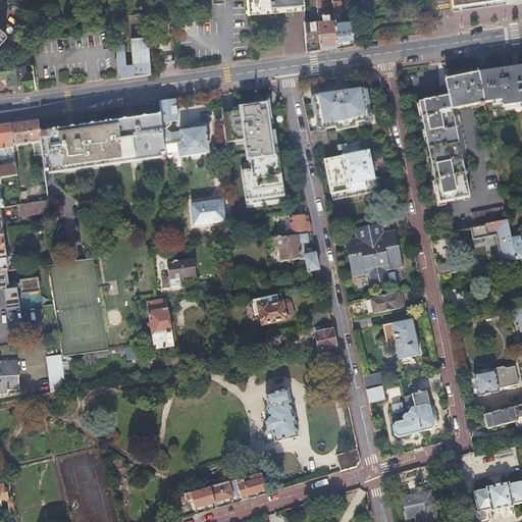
[(247,0),(248,10),(303,6),(302,0),(247,0)]
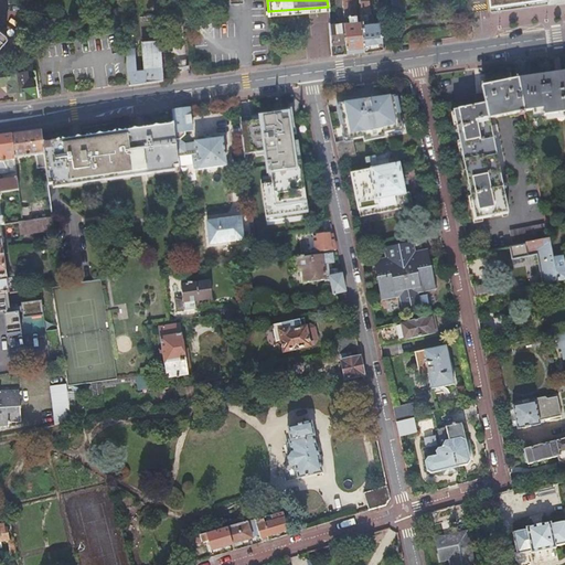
[(342,0),(342,3),(343,8),(348,53),(365,51),(362,20),(355,21),(353,0),(342,0)]
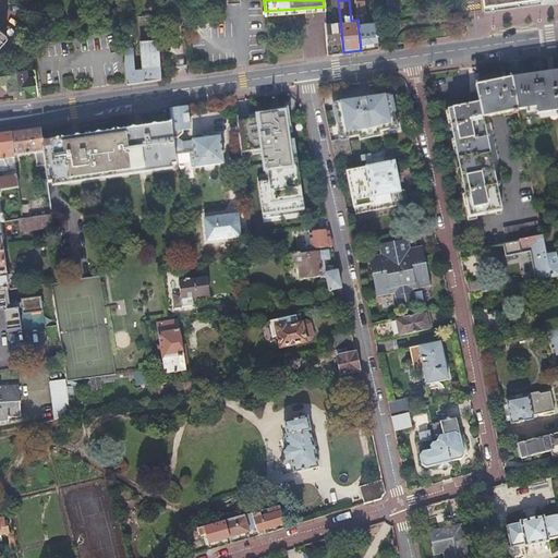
[(358,0),(355,0),(358,20),(361,50),(378,47),(376,21),(364,23),(363,13),(365,13),(364,0),(358,0)]
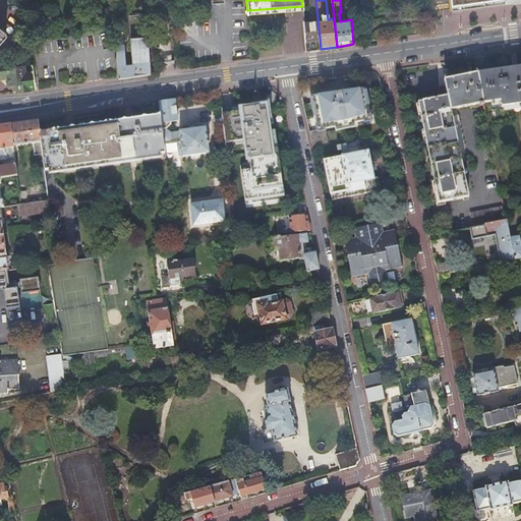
[(450,0),(451,9),(512,1),(511,0),(450,0)]
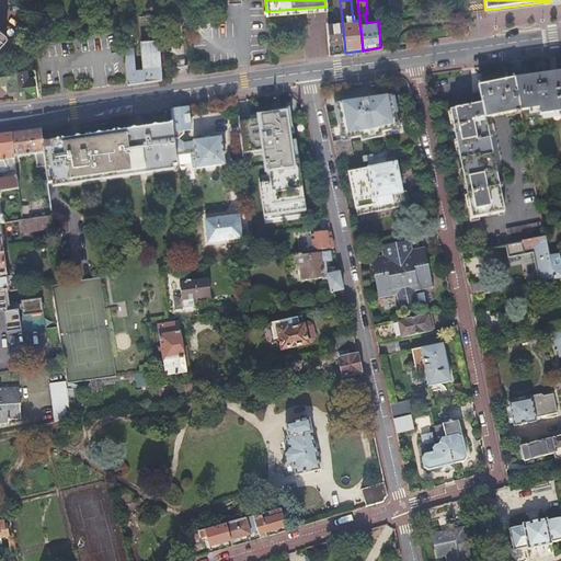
[(336,22),(327,23),(328,33),(330,55),(345,53),(341,8),(335,9),(336,22)]
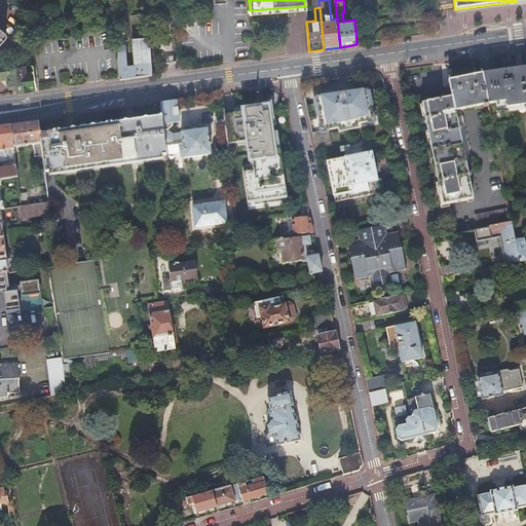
[(124,38),(117,38),(117,58),(119,79),(136,76),(152,74),(149,37),(133,39),(134,65),(127,66),(124,38)]
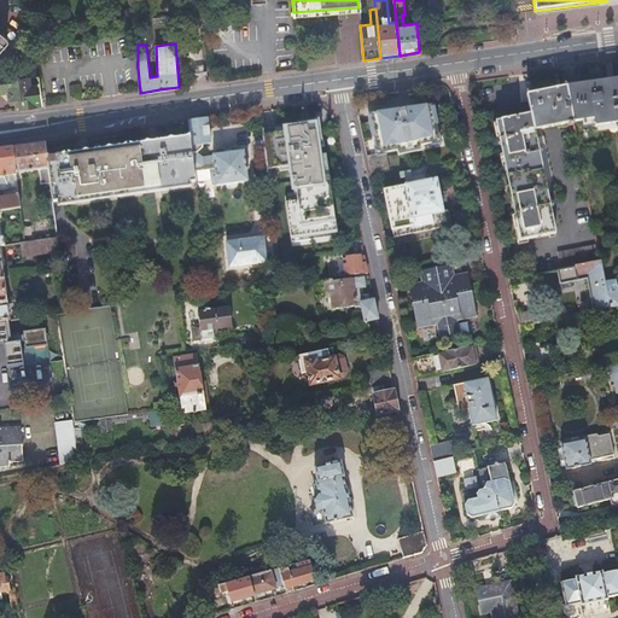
[(617,79),(567,86),(575,122),(594,120),(595,127),(617,122),(617,79)]
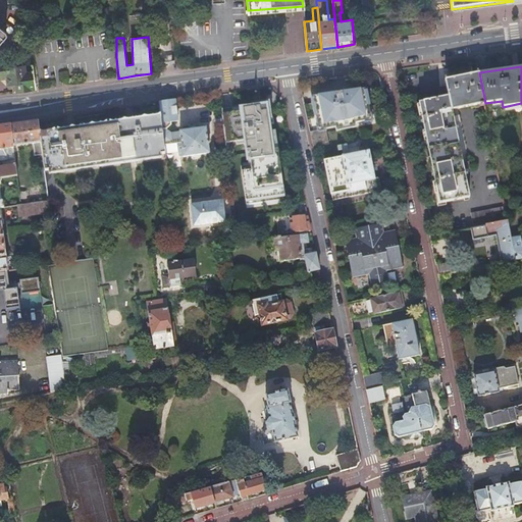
[(485,103),(479,72),(445,80),(448,95),(418,101),(439,203),(470,197),(453,110),(480,105),(480,106),(485,106),(485,103)]
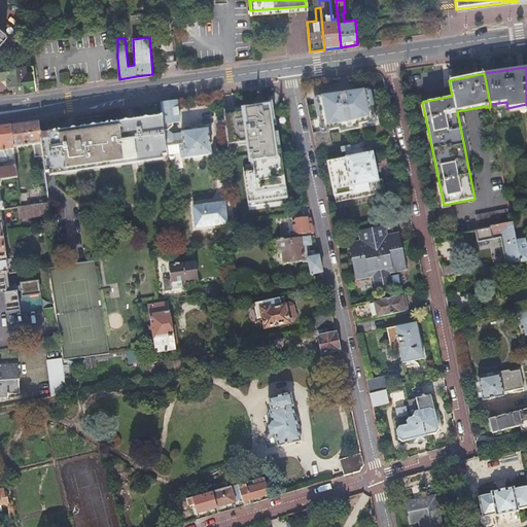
[(313,133),(316,147),(331,144),(329,130),(339,128),(340,132),(359,128),(358,124),(369,123),(374,114),(373,107),(374,106),(372,91),(370,92),(370,90),(319,96),(314,102),(307,104),(313,133)]
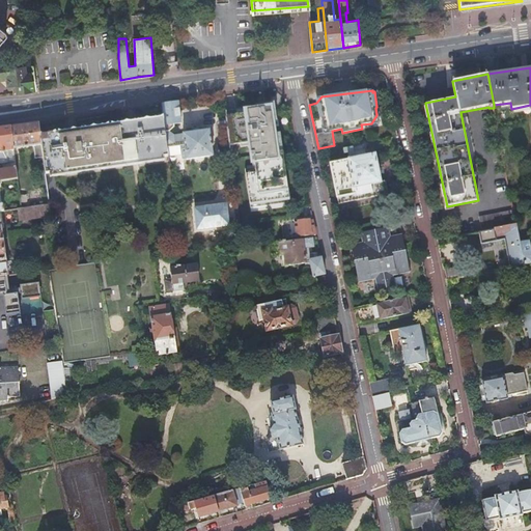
[(178,103),(162,105),(163,120),(164,124),(182,122),(178,103)]
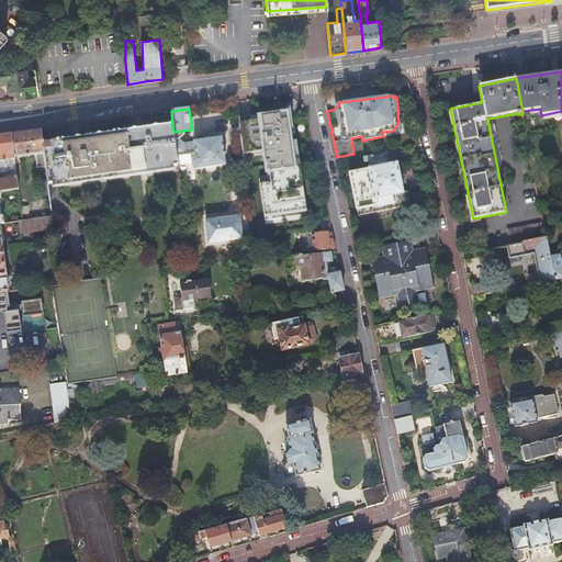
[(292,110),(236,116),(242,155),(265,152),(268,180),(261,181),(266,218),(305,214),(292,110)]
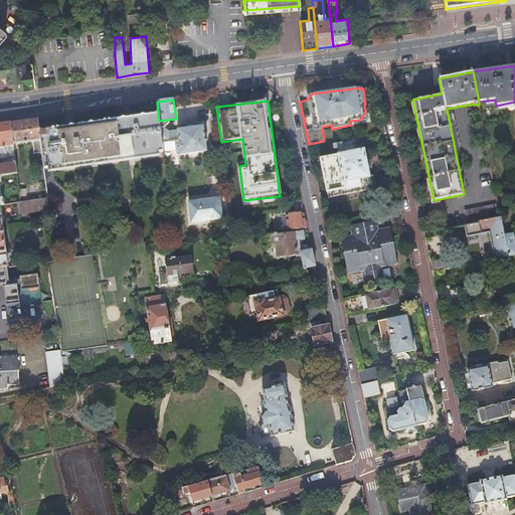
[(41,152),(43,169),(163,152),(162,146),(161,140),(160,128),(159,121),(158,117),(39,135),(41,152)]
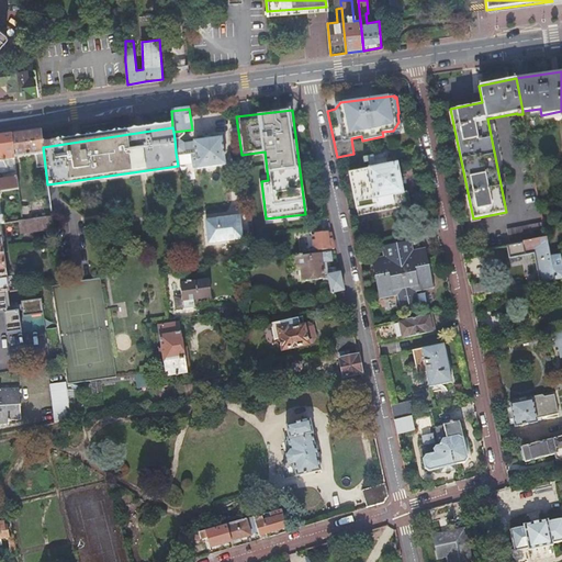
[(41,130),(10,134),(13,157),(36,154),(36,155),(35,156),(33,159),(34,167),(45,166),(43,147),(41,130)]
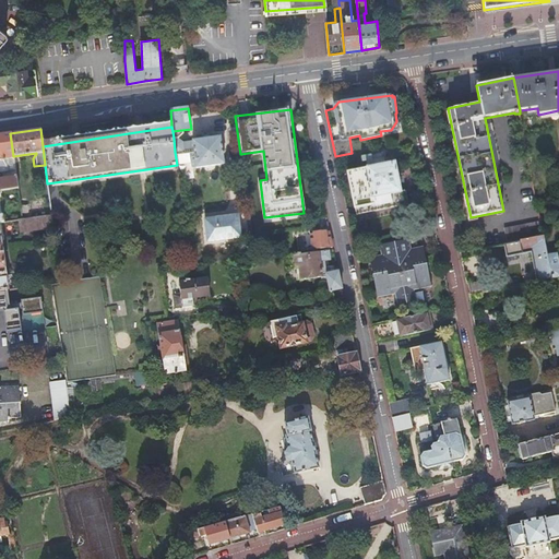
[(0,189),(18,188),(14,164),(7,165),(6,159),(13,158),(13,156),(10,133),(0,134),(0,171),(1,173),(2,178),(0,178),(0,189)]
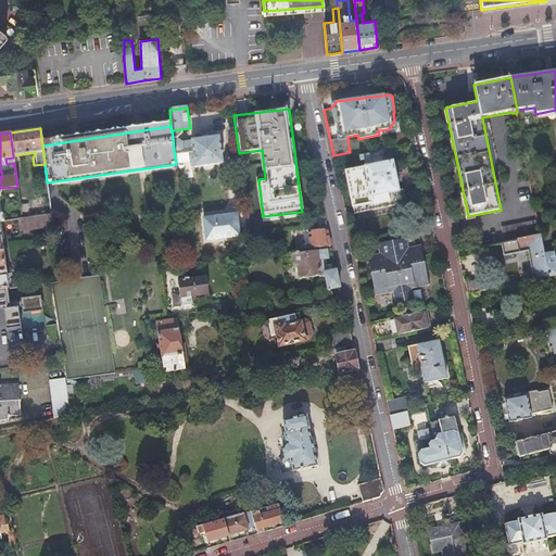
[(189,150),(189,155),(191,166),(194,166),(196,167),(223,163),(218,136),(191,139),(191,140),(181,141),(178,138),(173,138),(174,151),(189,150)]
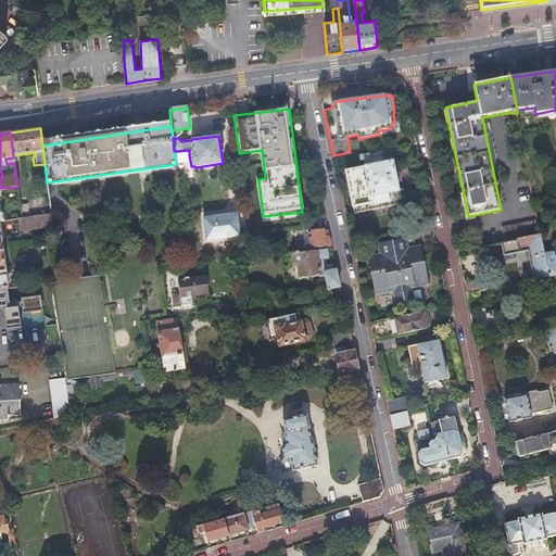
[(365,167),(345,172),(354,213),(406,203),(403,189),(399,190),(392,163),(383,164),(380,153),(363,155),(365,167)]
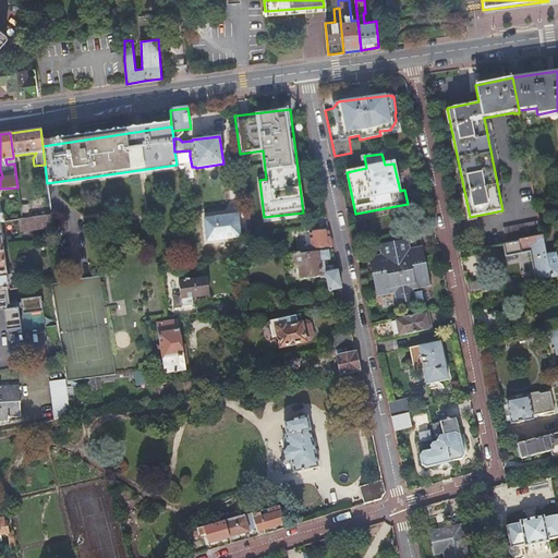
[(206,217),(209,242),(246,237),(242,210),(206,217)]
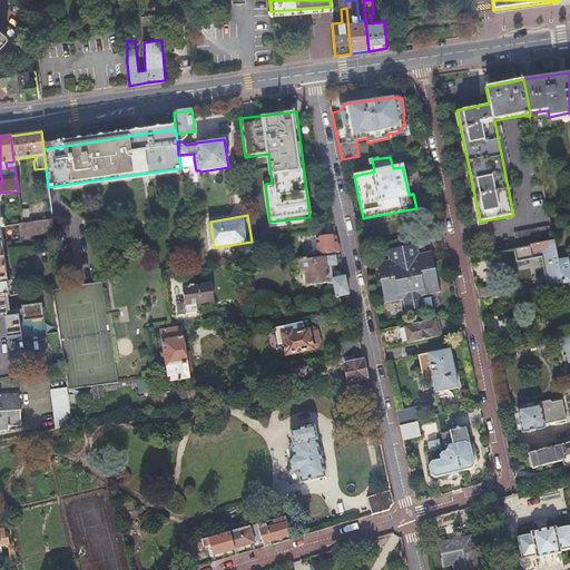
[(52,218),(21,223),(18,224),(20,236),(53,231),(52,218)]
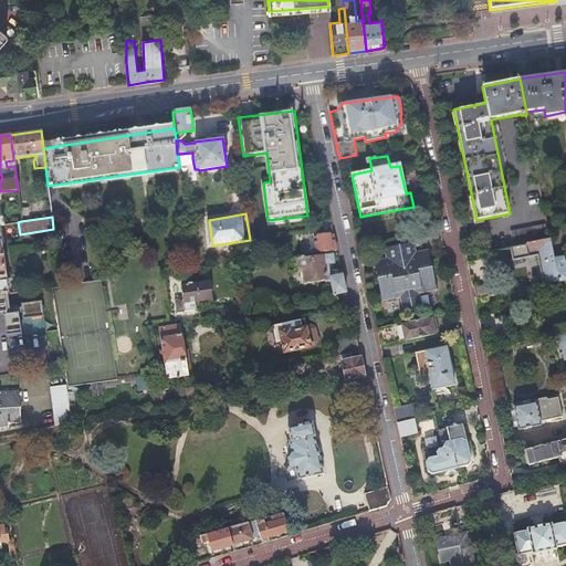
[(511,231),(513,247),(526,244),(549,240),(547,224),(511,231)]
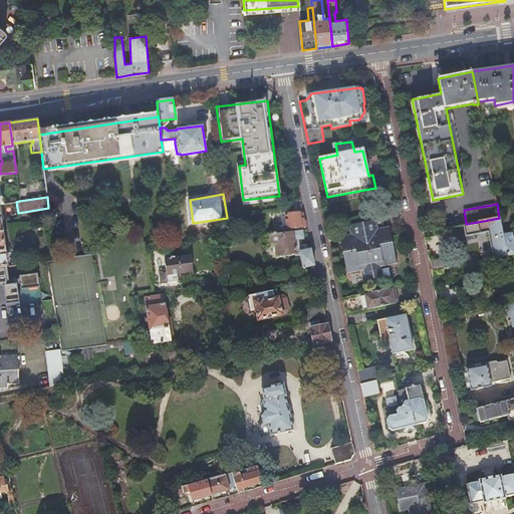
[(305,224),(303,213),(300,213),(299,212),(288,214),(288,215),(285,215),(287,230),(306,227),(305,224)]
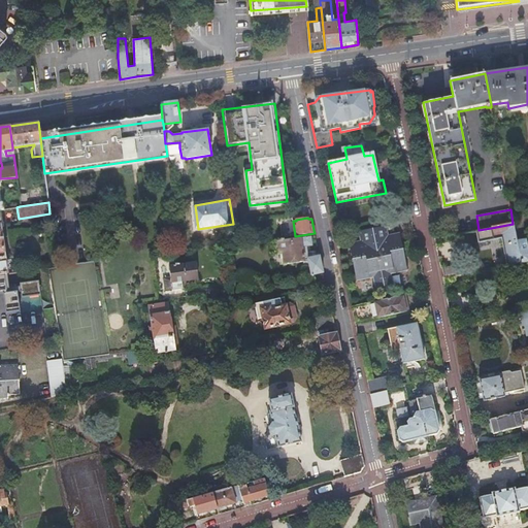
[(372,229),(385,287),(392,285),(390,272),(409,268),(402,236),(390,239),(389,235),(396,234),(394,224),(372,229)]
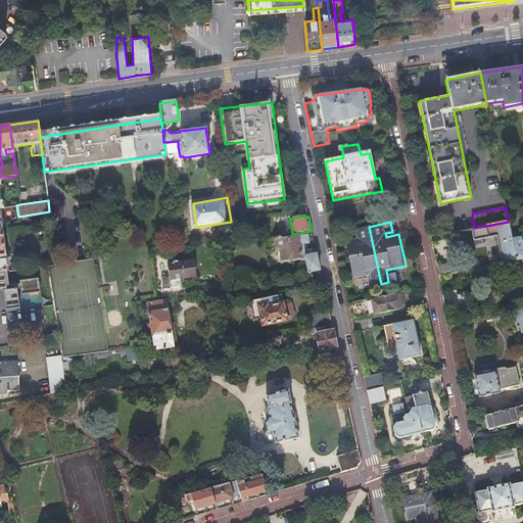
[(512,240),(508,222),(486,226),(488,236),(489,237),(496,236),(503,264),(516,262),(512,240)]
